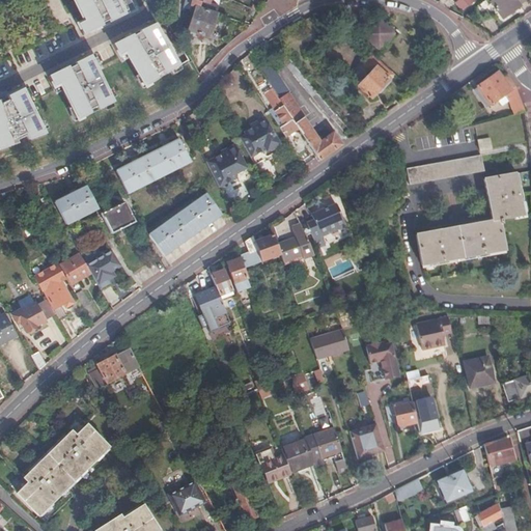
[(131,0),(74,0),(82,16),(84,22),(78,25),(84,36),(96,29),(136,9),(135,6),(131,0)]
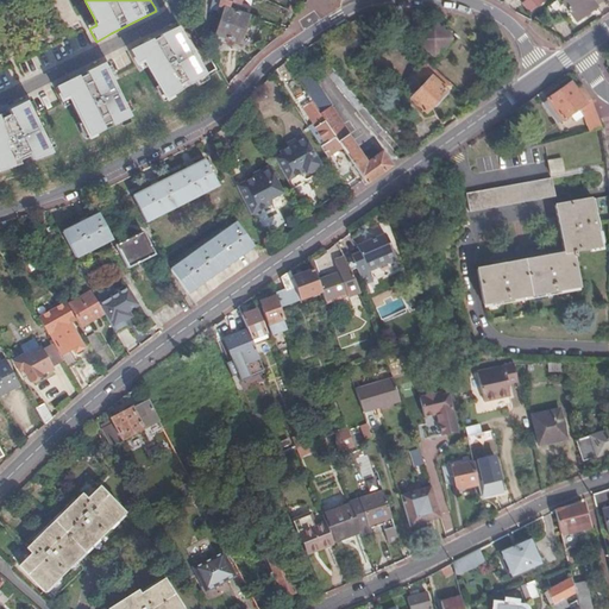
[(218,0),(215,11),(223,13),(225,7),(246,16),(250,8),(240,5),(242,0),(218,0)]
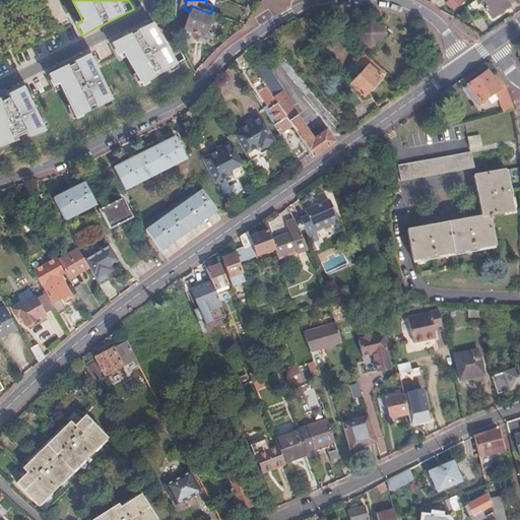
[(445,0),(457,14),(467,6),(461,0),(445,0)]
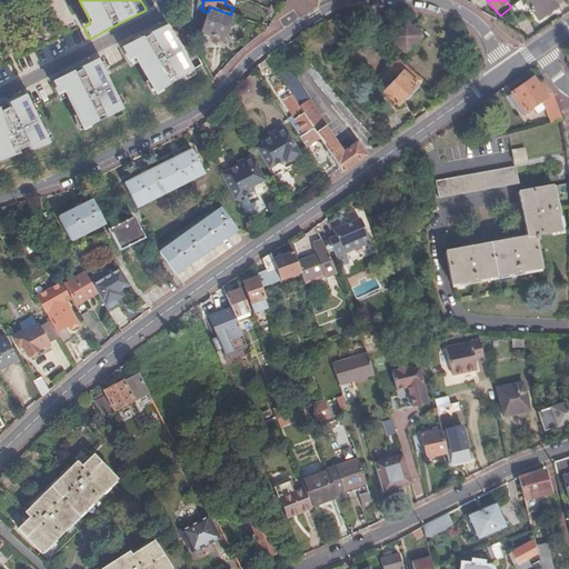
[(556,3),(560,0),(528,0),(525,2),(538,20),(557,7),(556,3)]
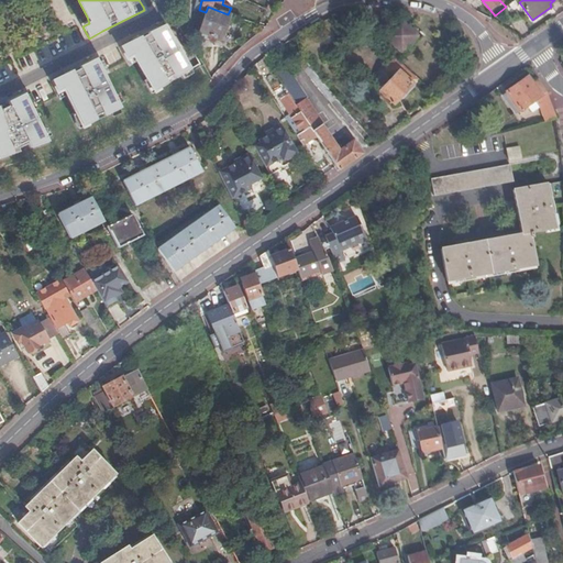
[(144,10),(102,31),(103,33),(147,11),(144,7),(143,7),(144,10)]
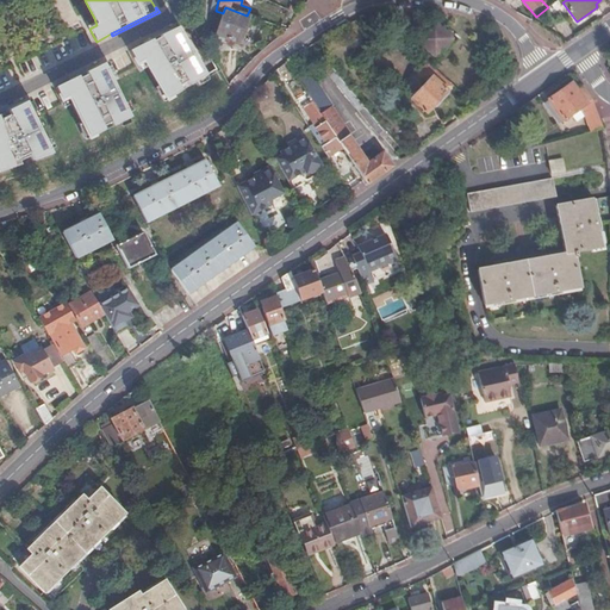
[(247,16),(225,7),(223,13),(216,31),(213,30),(212,33),(238,43),(249,16),(247,16)]
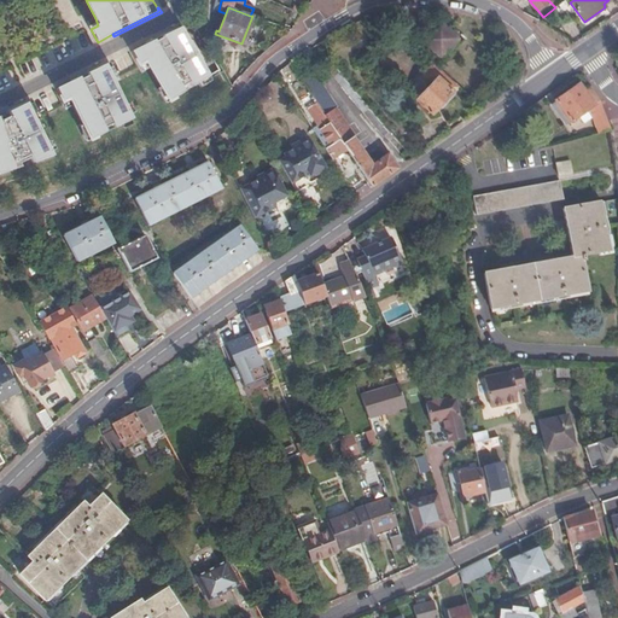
[(98,25),(95,18),(87,22),(91,29),(98,25)]
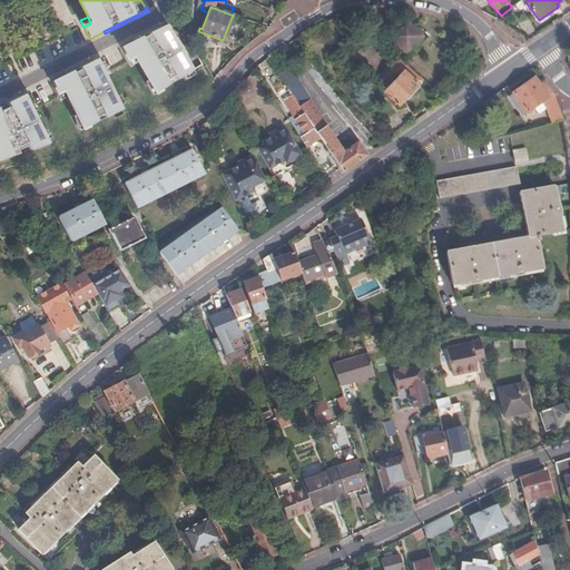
[(167,23),(169,27),(172,26),(168,20),(136,38),(137,40),(167,23)]
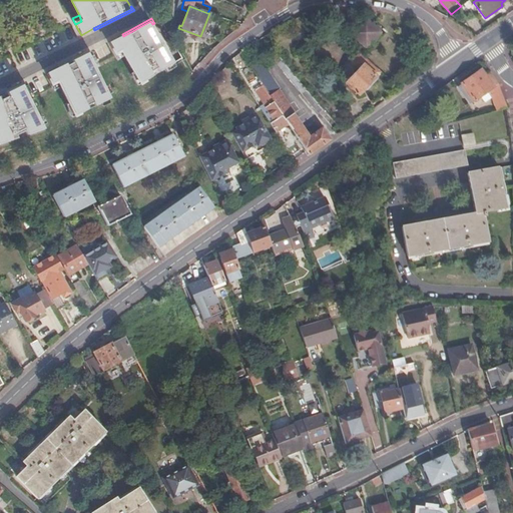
[(365,18),(350,33),(365,47),(379,32),(365,18)]
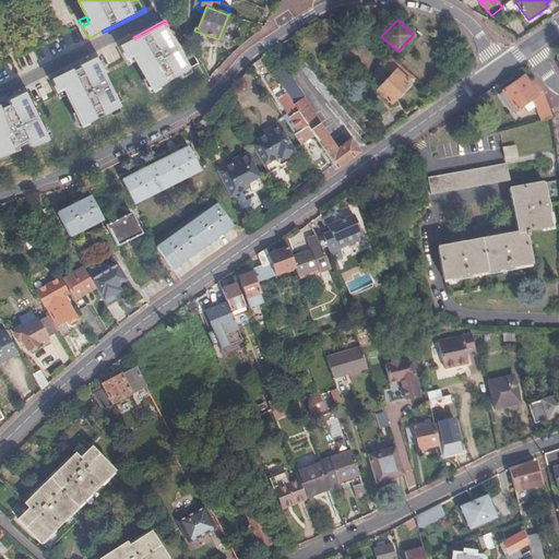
[(166,26),(164,23),(134,39),(120,46),(127,59),(134,55),(138,61),(154,92),(167,84),(165,80),(173,76),(175,80),(191,71),(166,26)]
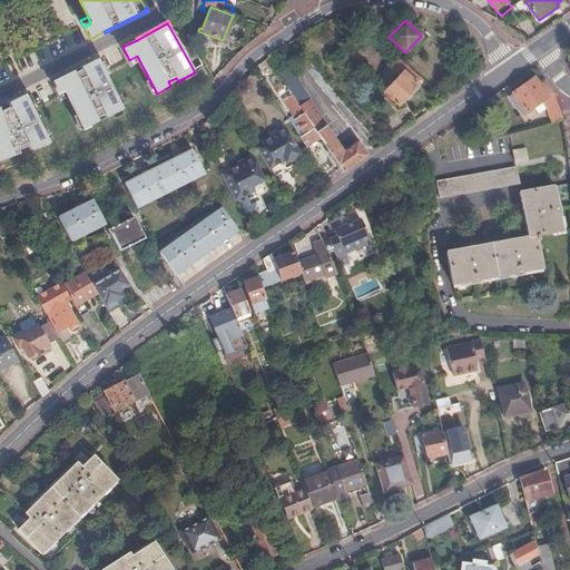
[(43,65),(39,51),(23,56),(28,69),(43,65)]
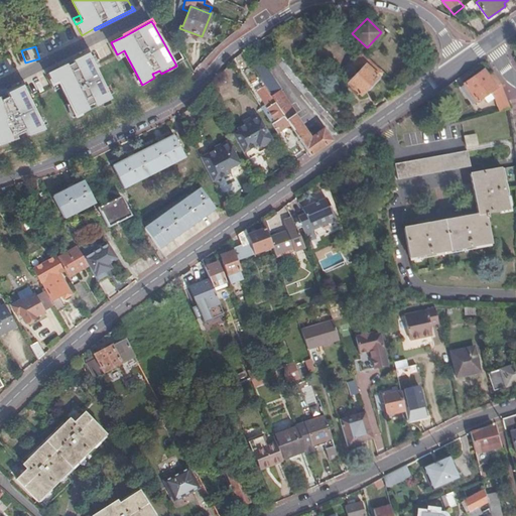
[(272,48),(269,50),(286,71),(285,72),(320,115),(326,110),(304,83),(293,72),(278,53),(272,48)]
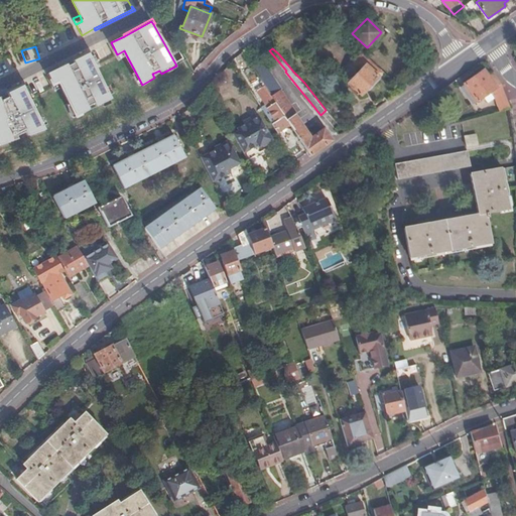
[(88,53),(99,76),(101,75),(95,62),(96,61),(91,51),(89,52),(88,50),(58,66),(59,68),(88,53)]
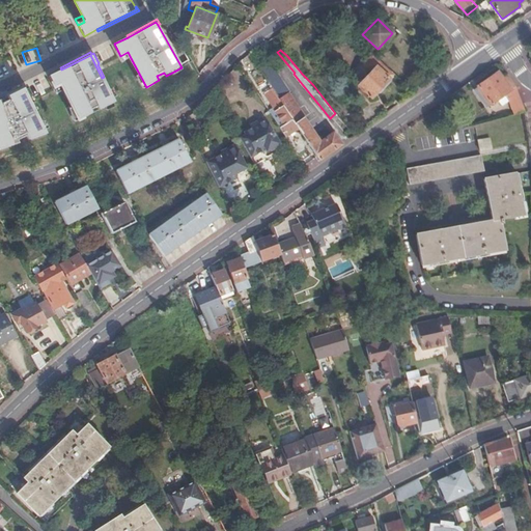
[(131,58),(128,52),(120,56),(123,61),(131,58)]
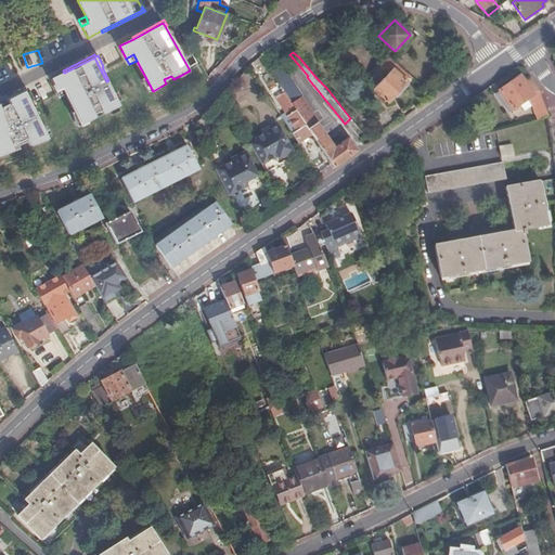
[(106,81),(94,57),(64,73),(50,79),(56,92),(63,88),(66,94),(81,126),(95,119),(94,115),(101,112),(103,115),(119,107),(106,81)]
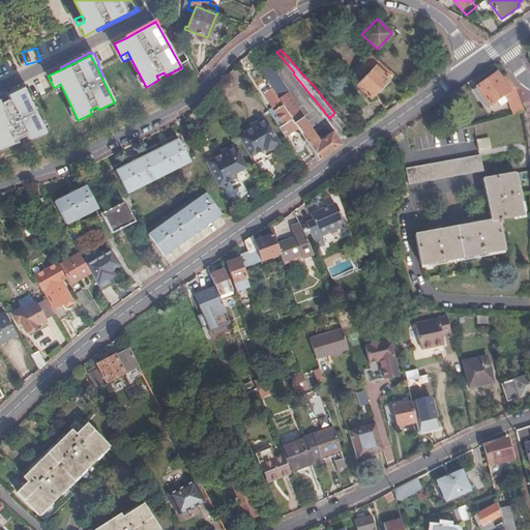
[(370,56),(362,63),(371,71),(357,86),(370,98),(380,88),(382,90),(390,82),(388,79),(390,76),(370,56)]
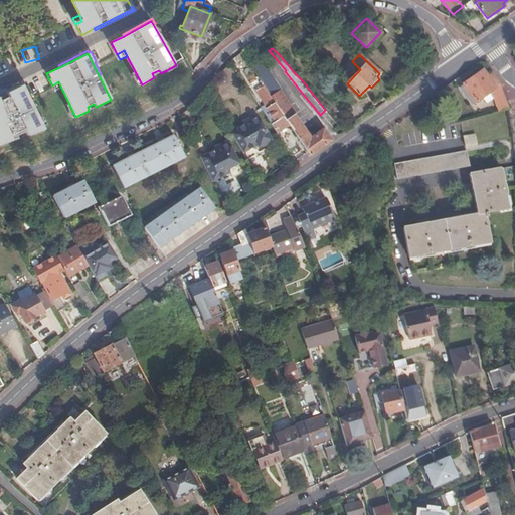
[(288,123),(309,156),(331,141),(323,129),(309,138),(290,108),(292,107),(259,56),(247,62),(263,87),(288,123)]
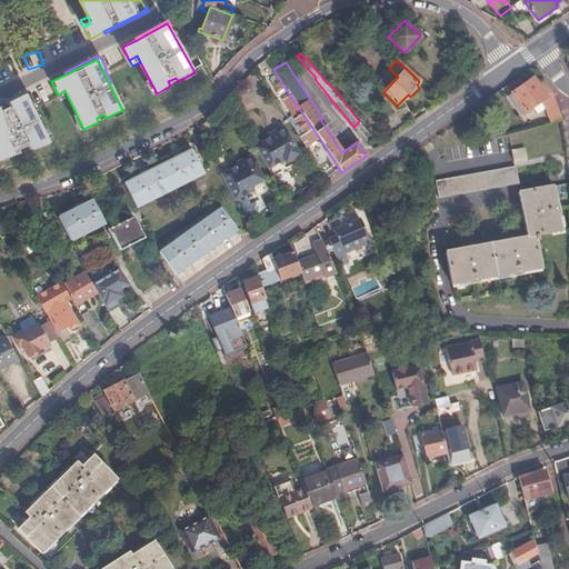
[(547,125),(560,121),(551,93),(543,80),(538,83),(533,78),(512,93),(525,112),(541,101),(547,125)]
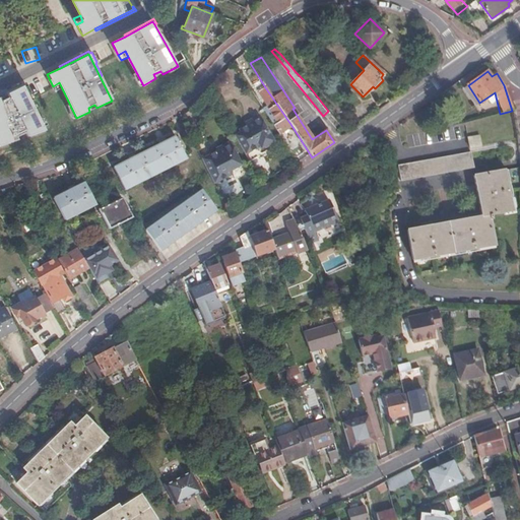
[(410,88),(420,81),(416,76),(406,83),(410,88)]
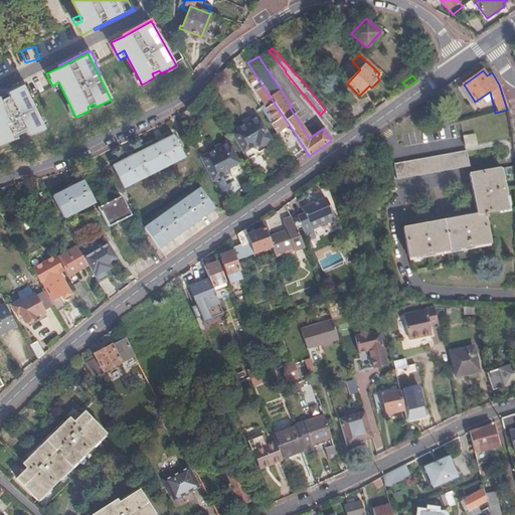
[(61,88),(58,81),(52,86),(55,91),(61,88)]
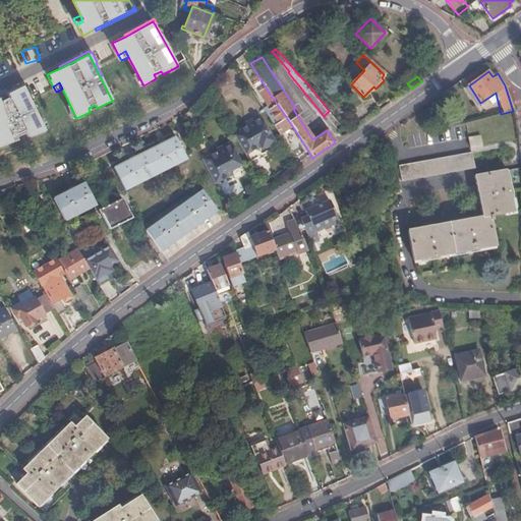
[(0,98),(22,87),(32,104),(33,103),(30,96),(32,95),(26,85),(24,85),(23,84),(0,96),(0,98)]
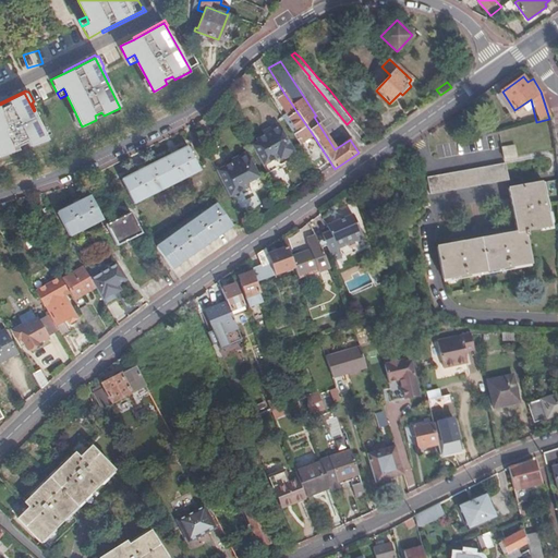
[(34,111),(24,93),(0,105),(0,157),(20,150),(19,147),(28,143),(31,147),(48,141),(34,111)]
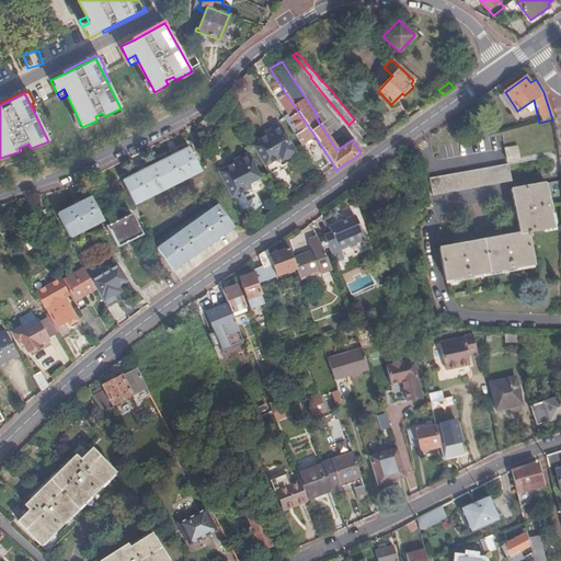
[(283,117),(299,142),(313,134),(286,94),(278,99),(287,114),(283,117)]
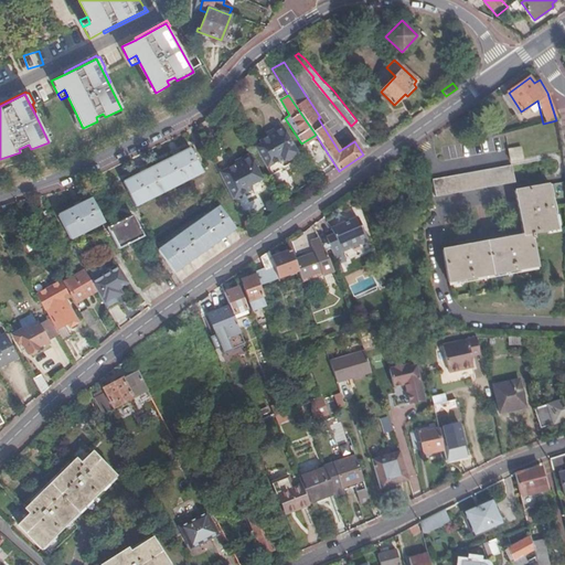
[(259,142),(253,146),(269,174),(280,168),(283,160),(296,152),(278,124),(270,129),(272,131),(266,135),(258,140),(259,142)]
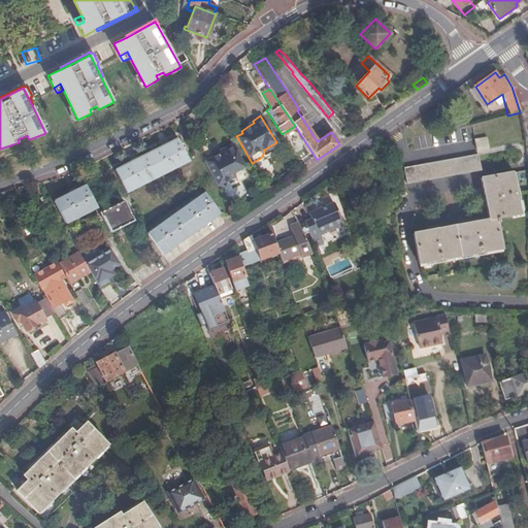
[(487,138),(475,140),(476,151),(489,149),(487,138)]
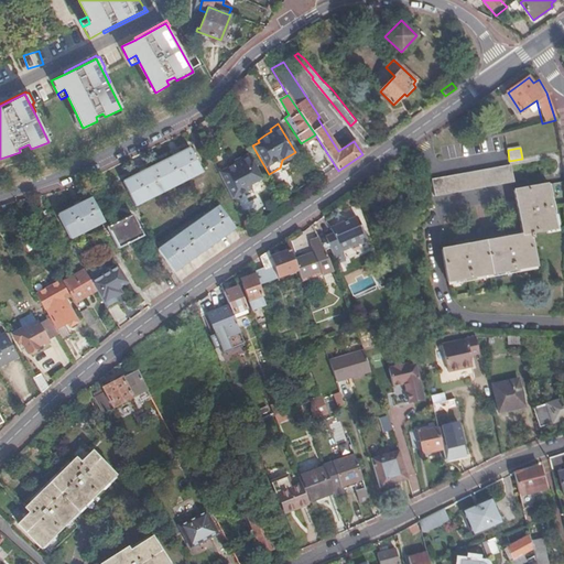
[(188,149),(122,182),(134,206),(201,172),(188,149)]
